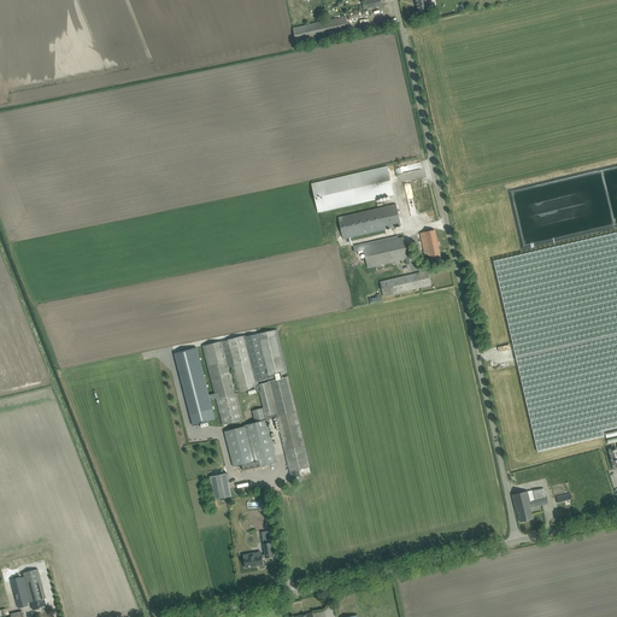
[(415,0),(418,13),(429,11),(425,0),(415,0)]
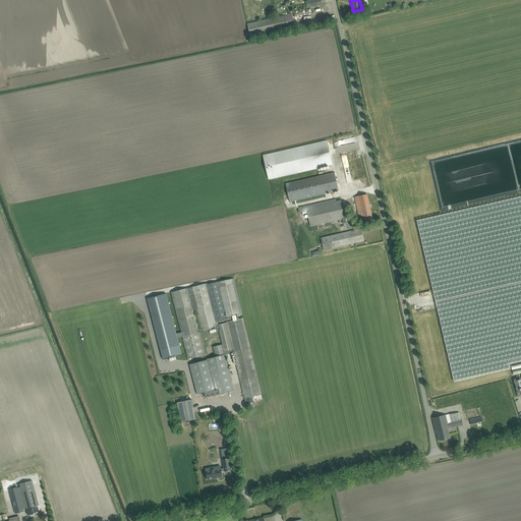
[(292,14),(289,14),(247,24),(250,37),(295,26),(292,14)]
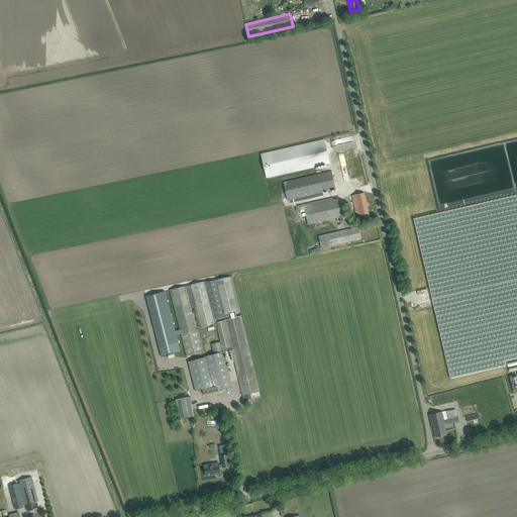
[(290,147),(261,154),(267,178),(330,164),(324,139),(290,147)]
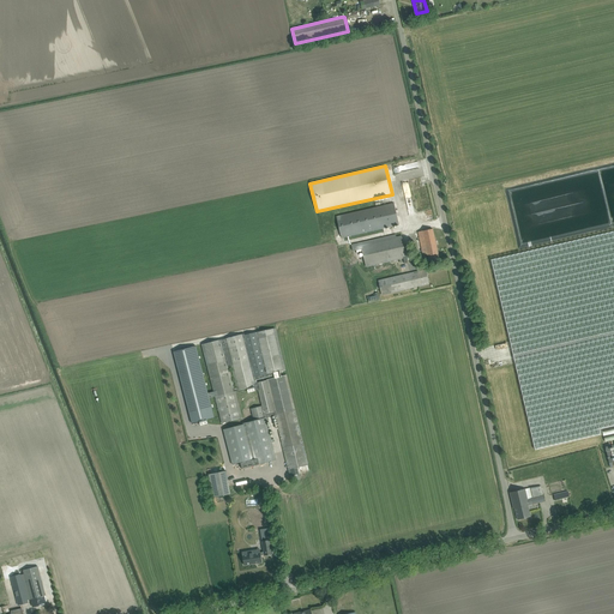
[(395,204),(389,205),(337,217),(342,239),(399,224),(395,204)]
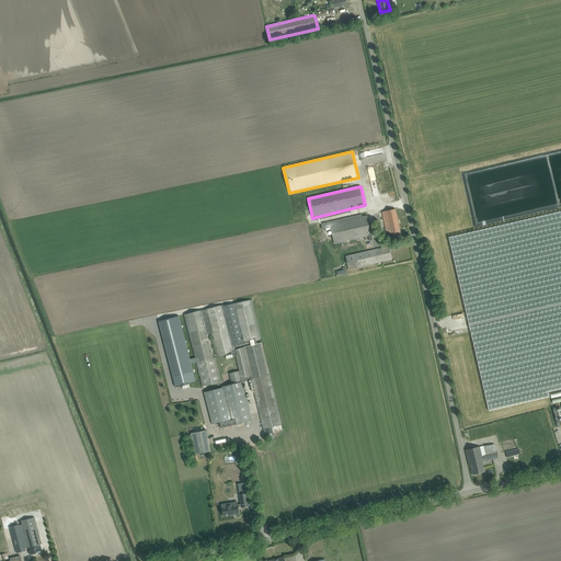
[(391,233),(392,240),(402,238),(396,209),(382,213),(387,235),(391,233)]
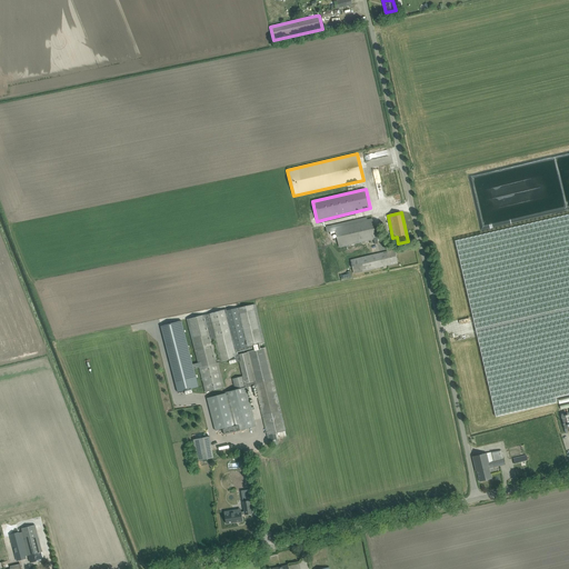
[(568,215),(455,241),(497,416),(557,402),(556,398),(568,395),(568,215)]
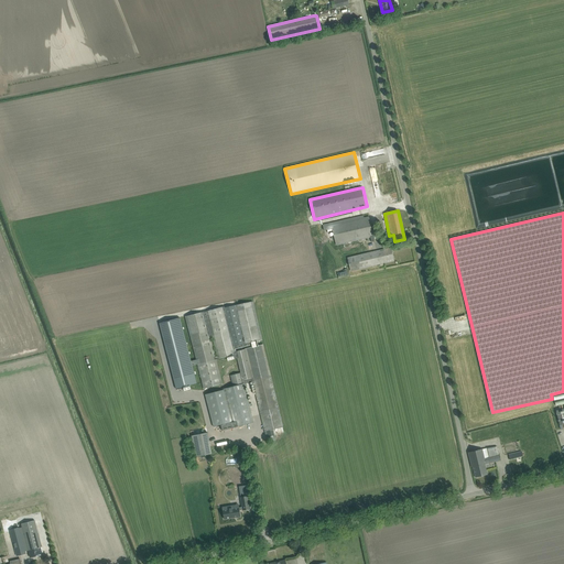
[(369,217),(364,218),(364,215),(323,225),(324,231),(327,230),(328,232),(333,231),(336,245),(368,237),(370,237),(371,242),(375,241),(373,236),(369,217)]
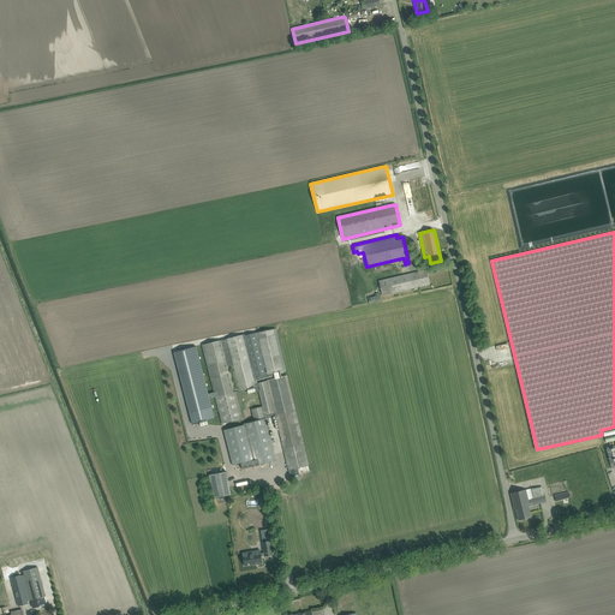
[(427,270),(421,272),(380,281),(383,296),(430,285),(427,270)]
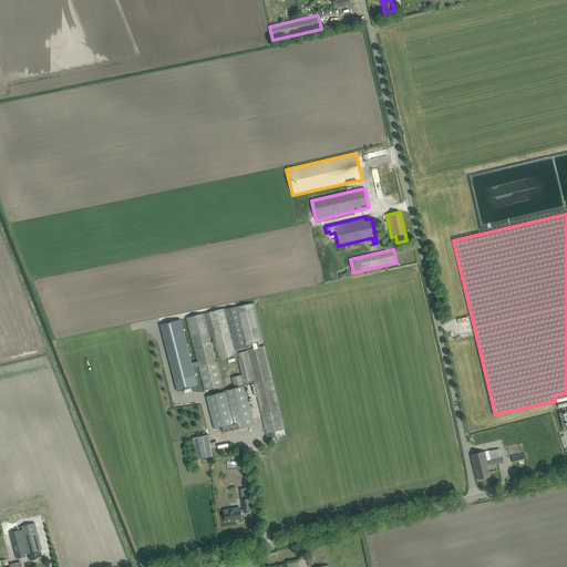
[(181,319),(161,325),(177,390),(197,384),(194,368),(198,367),(205,391),(224,387),(218,362),(238,357),(246,385),(224,391),(225,392),(206,397),(214,429),(222,428),(223,433),(256,424),(246,388),(248,387),(248,385),(254,384),(266,434),(285,430),(265,347),(257,349),(256,344),(264,342),(256,309),(255,303),(226,309),(226,308),(186,318),(198,363),(193,364),(181,319)]
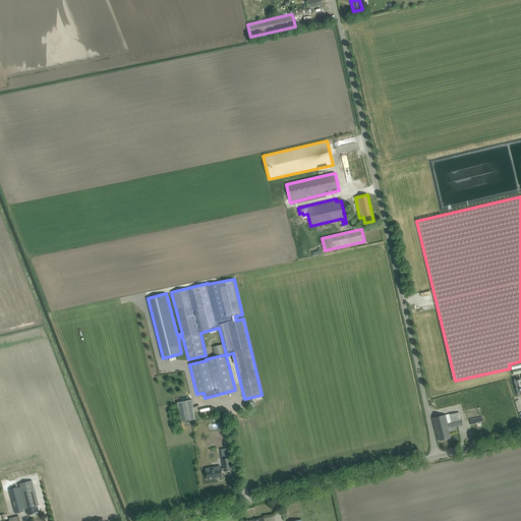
[(177,402),(180,422),(190,420),(195,419),(192,400),(177,402)]
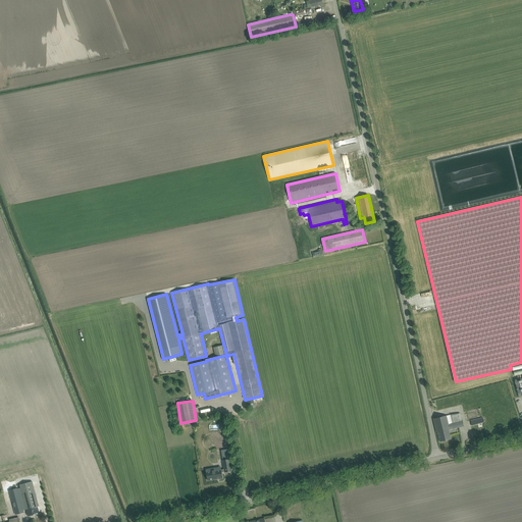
[(460,413),(438,418),(433,419),(436,432),(437,432),(440,441),(451,439),(449,429),(464,426),(462,420),(460,413)]
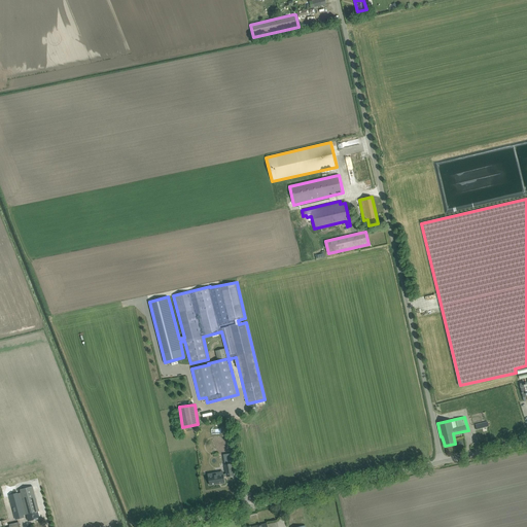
[(234,476),(232,463),(224,464),(226,473),(223,475),(208,477),(210,485),(224,483),(223,477),(226,477),(234,476)]
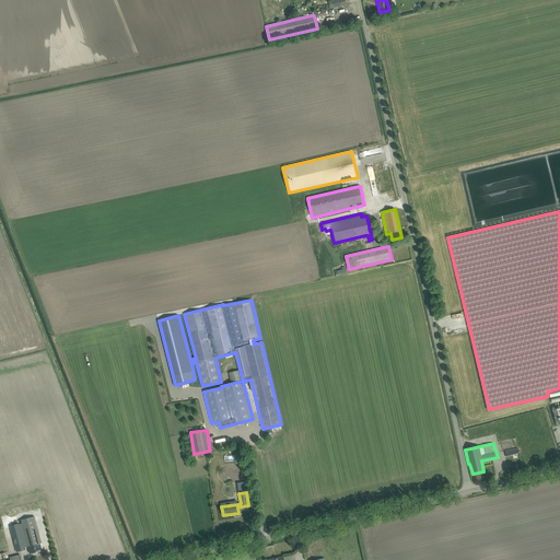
[(19,524),(20,525),(11,527),(16,549),(42,544),(35,516),(21,520),(22,523),(19,524)]
